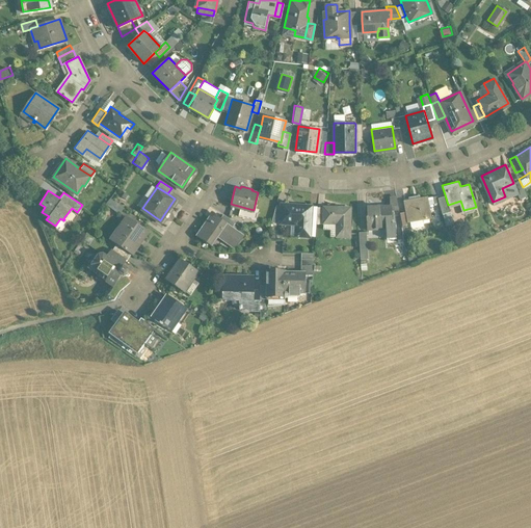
[(395,194),(389,195),(389,205),(390,205),(390,208),(397,207),(395,194)]
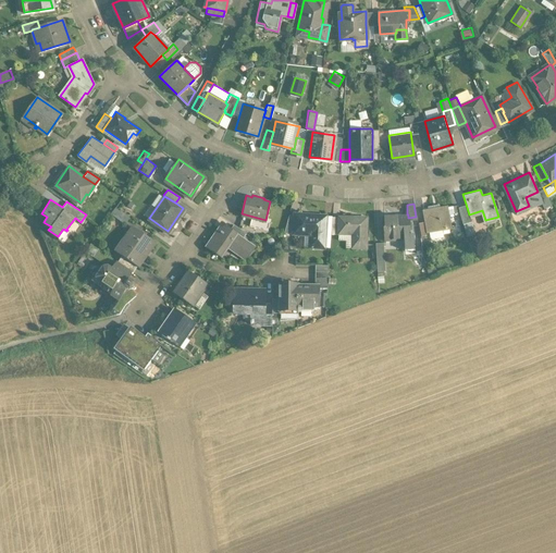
[(466,204),(457,206),(462,222),(470,220),(469,214),(466,204)]
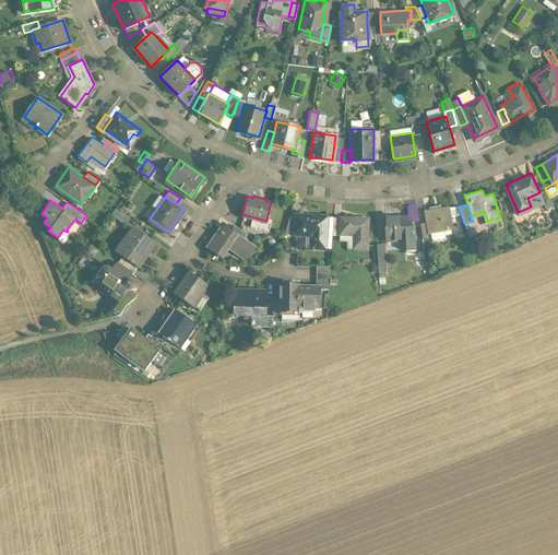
[(117,205),(114,211),(126,220),(129,215),(117,205)]
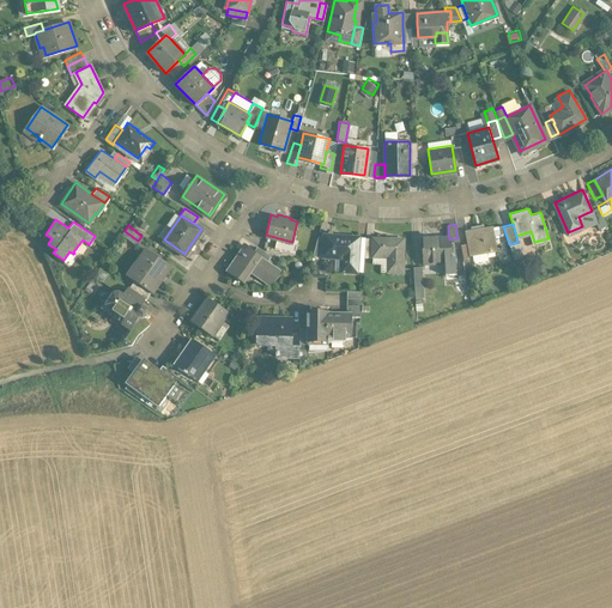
[(491,225),(465,230),(467,242),(468,254),(496,249),(491,225)]
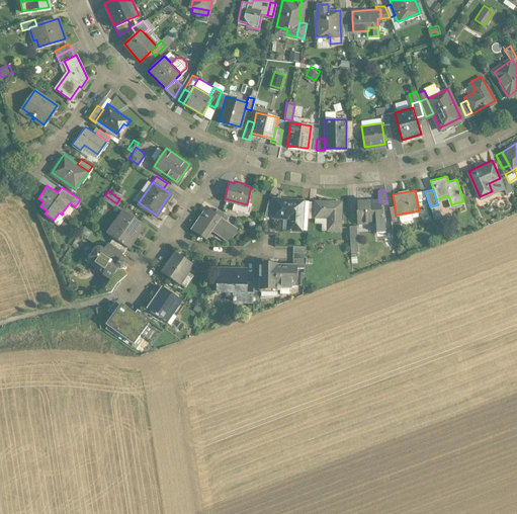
[(274,198),(268,198),(263,215),(273,215),(274,198)]
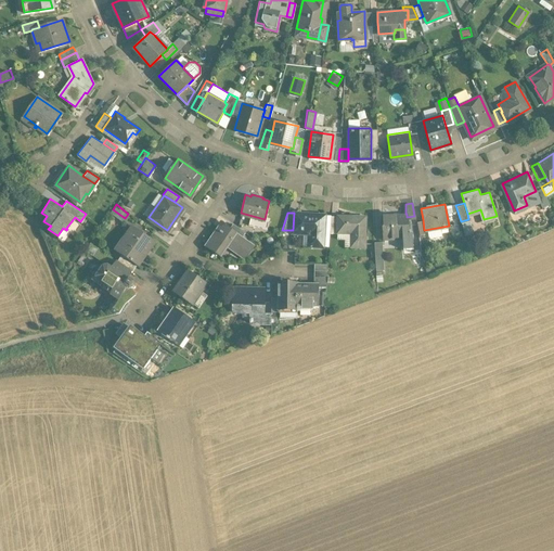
[(323,215),(294,213),(293,230),(310,231),(309,243),(322,244),(323,215)]
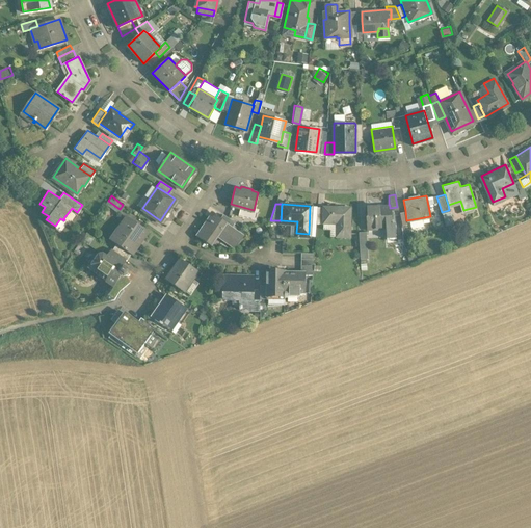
[(389,205),(366,206),(367,228),(385,227),(391,227),(390,222),(390,208),(390,205),(389,205)]
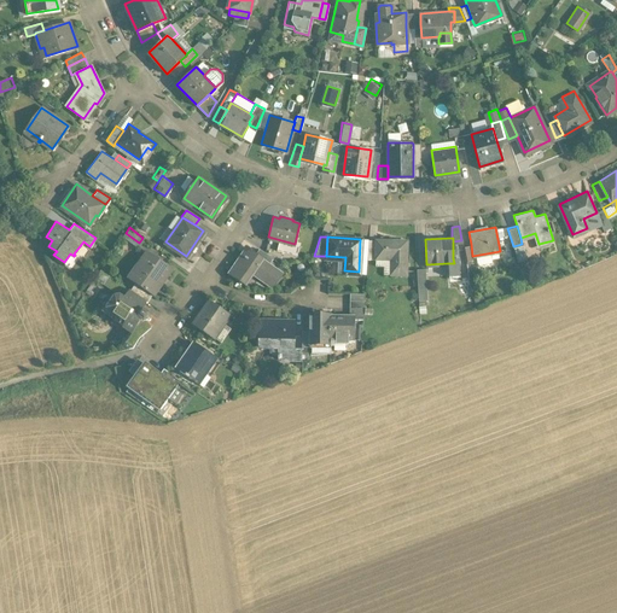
[(406,239),(376,239),(376,257),(394,257),(394,273),(406,273),(406,239)]
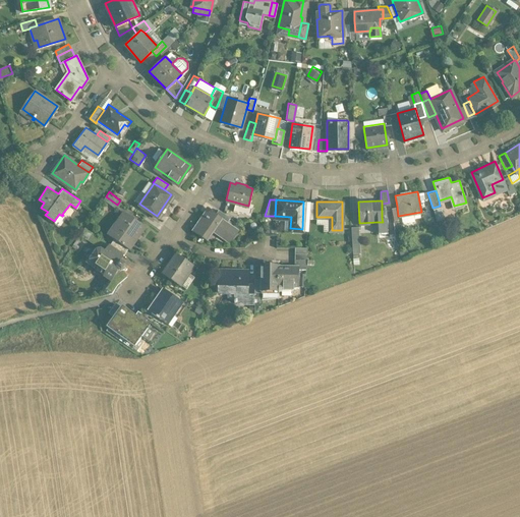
[(229,216),(218,208),(214,214),(216,215),(217,214),(222,217),(222,218),(226,221),(226,220),(229,216)]
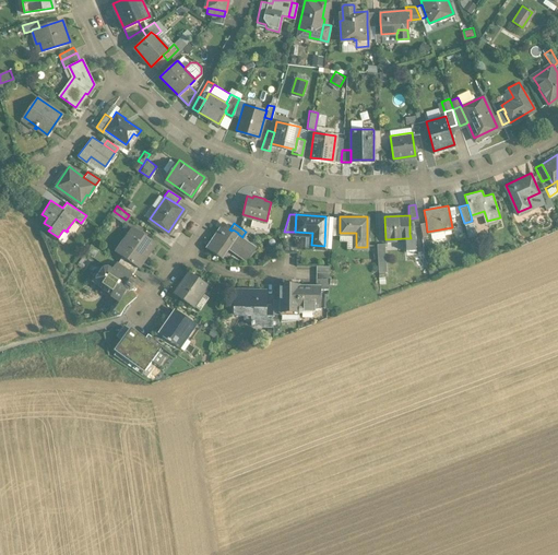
[(156,241),(132,225),(122,240),(129,245),(121,255),(137,266),(139,267),(156,241)]
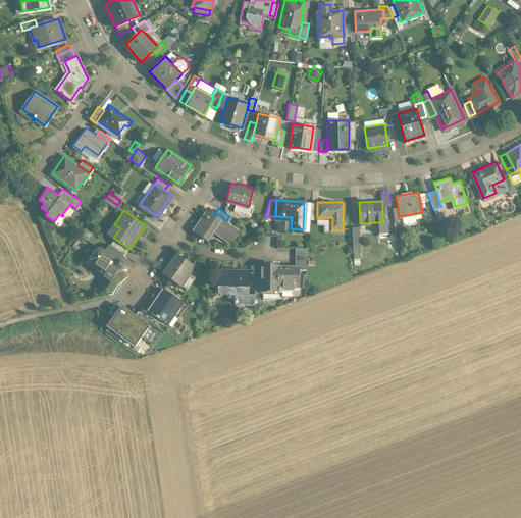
[(238,228),(226,220),(226,221),(222,218),(222,217),(217,214),(216,215),(214,214),(212,212),(209,216),(204,213),(193,228),(203,237),(209,227),(228,242),(238,228)]
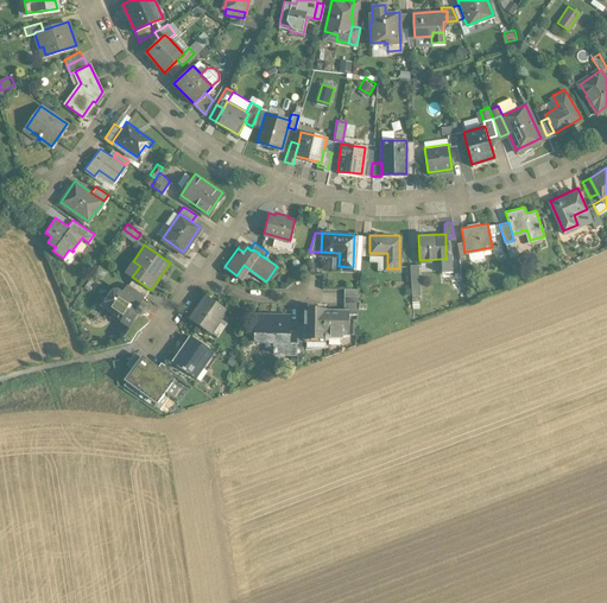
[(451,254),(446,254),(447,259),(440,259),(441,271),(451,271),(451,254)]
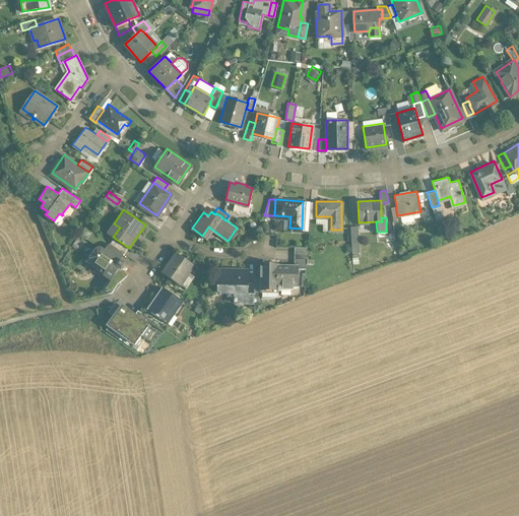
[(358,226),(349,226),(351,252),(359,251),(358,226)]
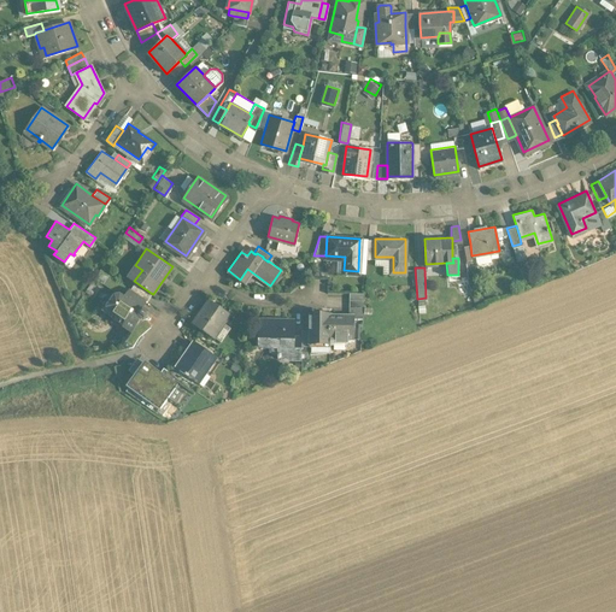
[(151,293),(134,281),(129,288),(146,299),(151,293)]
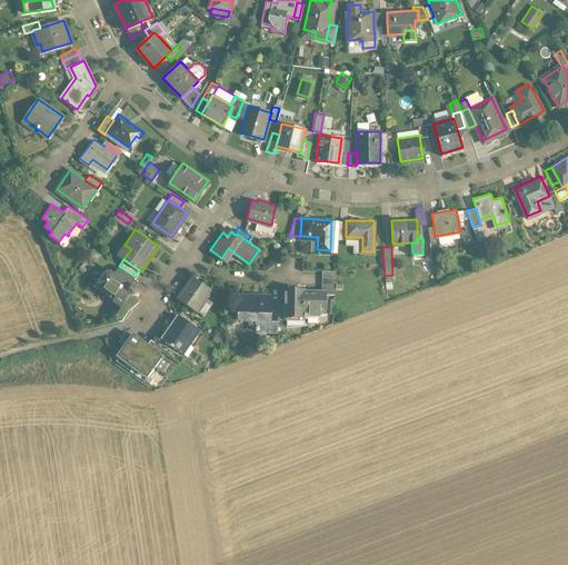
[(119,266),(118,265),(113,271),(130,283),(135,276),(119,266)]
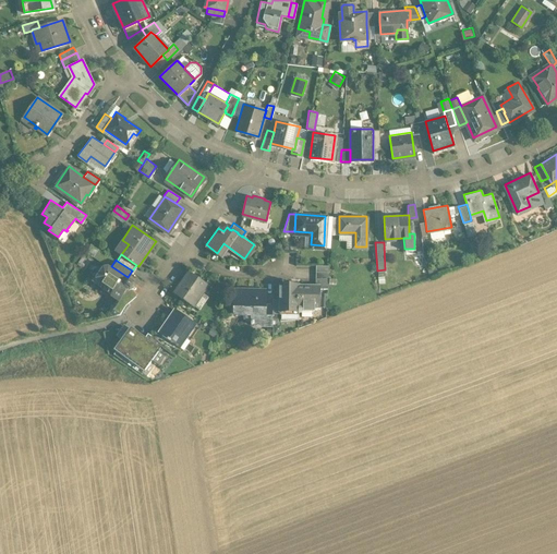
[(103,265),(96,275),(96,280),(100,282),(111,266),(108,264),(103,265)]
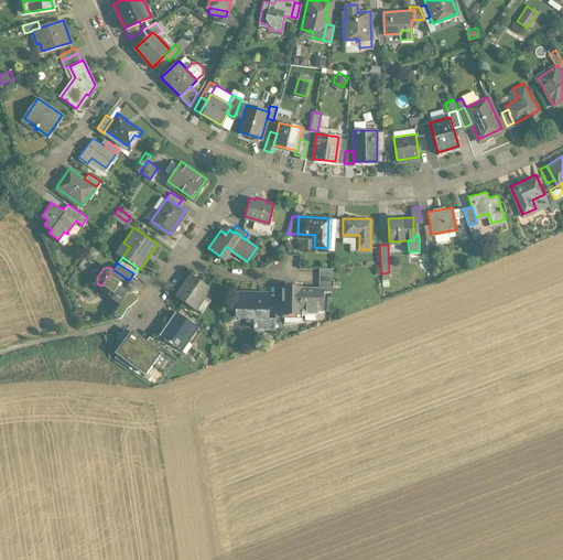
[(331,267),(318,267),(318,287),(323,287),(323,290),(331,290),(331,280),(331,267)]
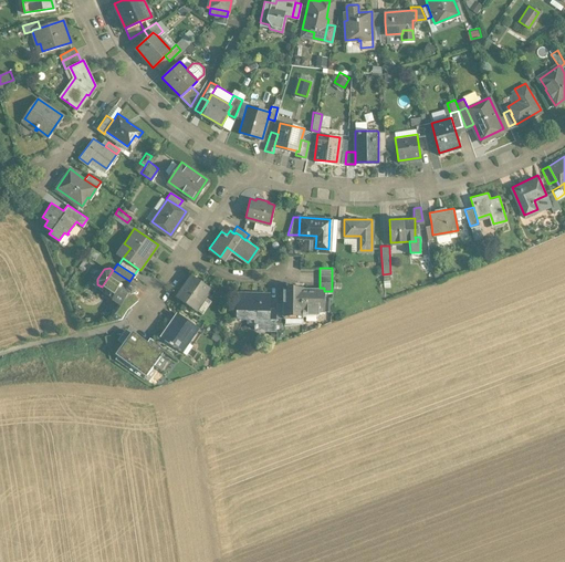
[(129,281),(113,270),(102,287),(121,300),(122,301),(129,290),(133,284),(129,281)]
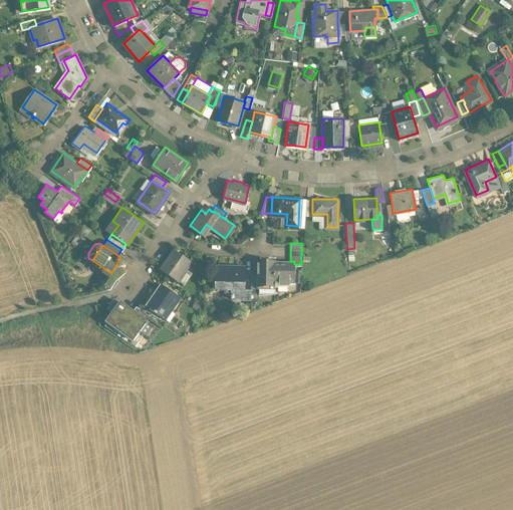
[(190,261),(173,249),(160,268),(177,280),(190,261)]
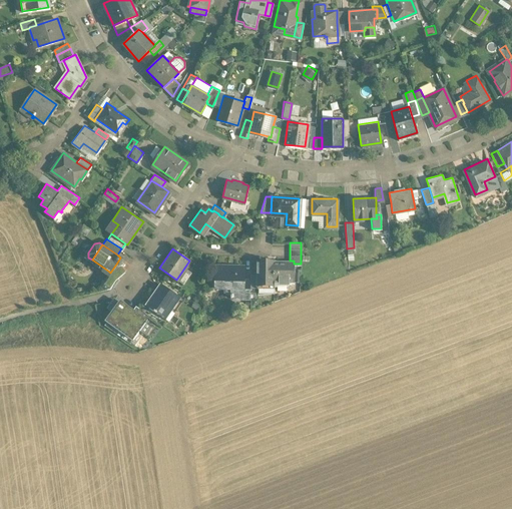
[(290,261),(258,261),(258,274),(256,274),(256,286),(274,286),(274,282),(293,282),(293,271),(294,271),(294,264),(294,261),(290,261)]
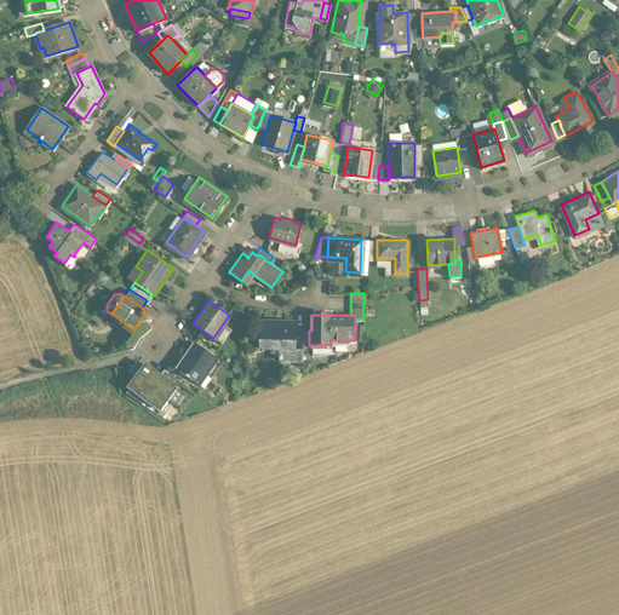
[(142,317),(133,329),(132,328),(122,343),(129,346),(132,346),(138,335),(149,327),(150,326),(145,319),(144,320),(142,317)]
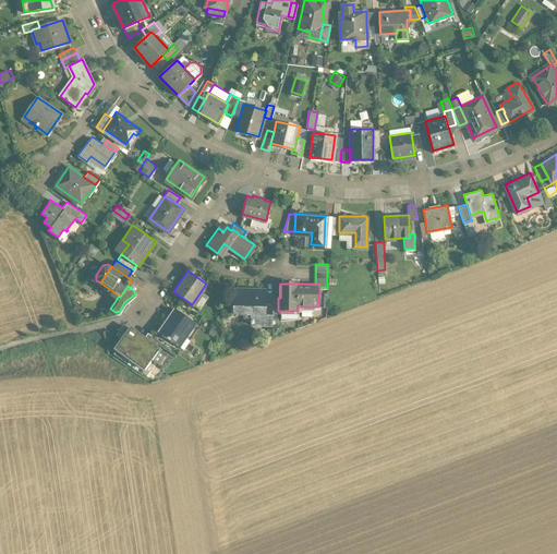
[(265,289),(234,289),(233,312),(245,312),(245,308),(252,308),(251,320),(250,320),(250,323),(254,323),(264,323),(264,304),(265,304),(265,289)]
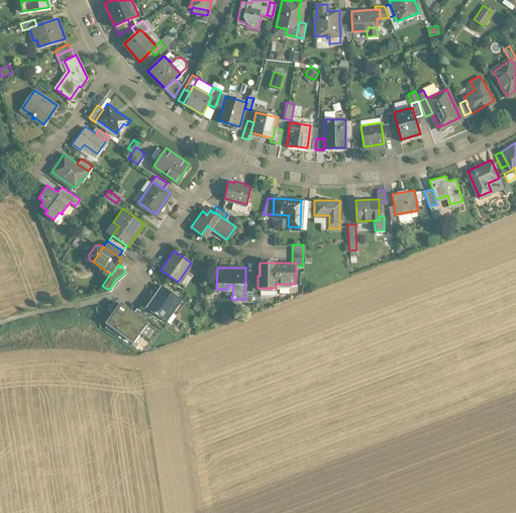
[(162,285),(155,295),(158,297),(149,308),(155,312),(155,313),(157,314),(158,314),(163,317),(168,310),(171,312),(181,298),(162,285)]
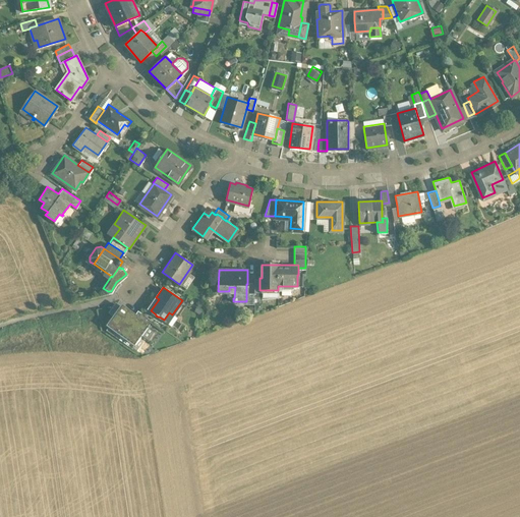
[(132,314),(119,305),(113,314),(114,316),(109,325),(118,331),(134,342),(148,325),(132,314)]
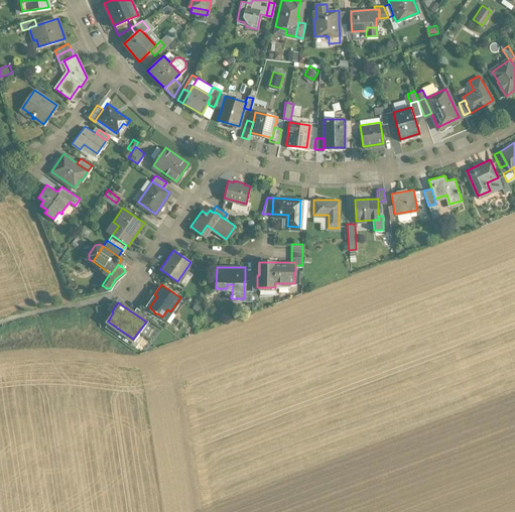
[(149,316),(135,306),(131,311),(146,322),(149,316)]
